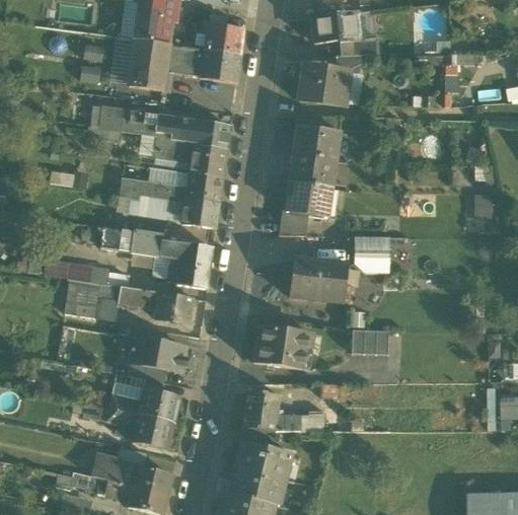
[(141,0),(133,0),(125,0),(119,38),(135,40),(141,0)]
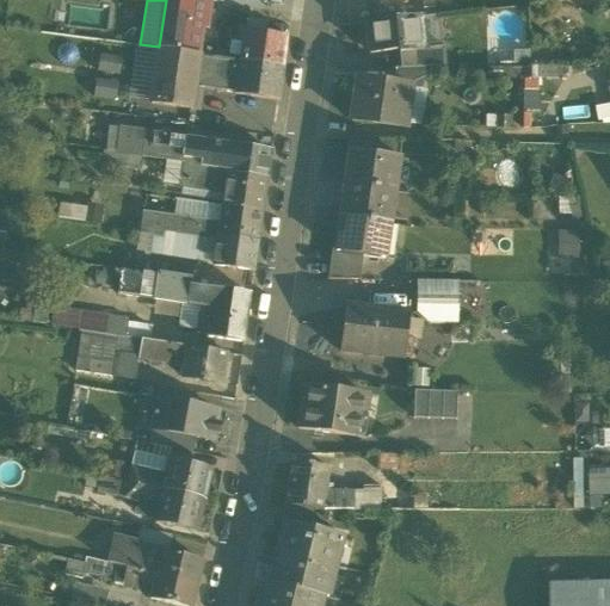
[(166,0),(159,47),(197,51),(204,0),(166,0)]
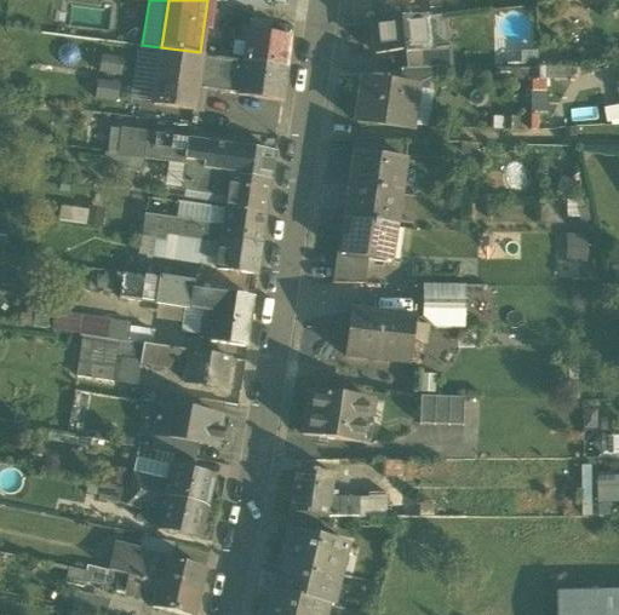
[(431,46),(448,44),(445,12),(428,13),(431,46)]
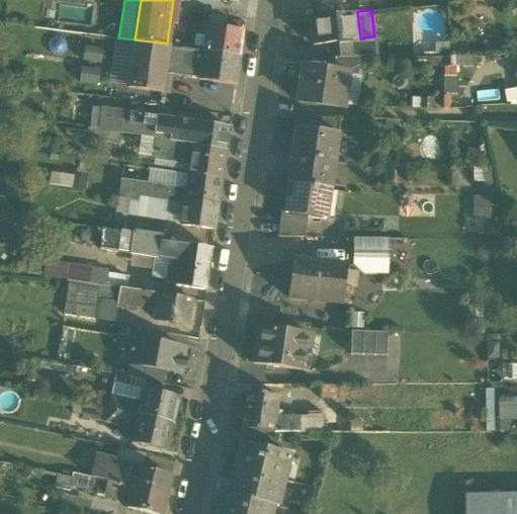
[(311,16),(314,43),(339,39),(339,41),(340,41),(360,39),(360,38),(357,11),(318,15),(311,16)]
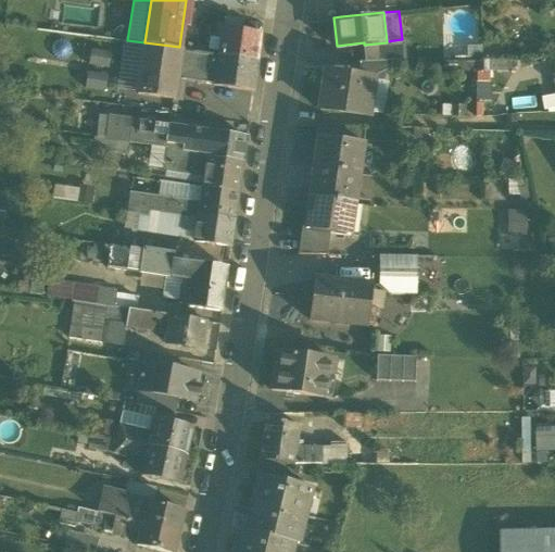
[(262,30),(223,24),(218,53),(259,59),(262,30)]
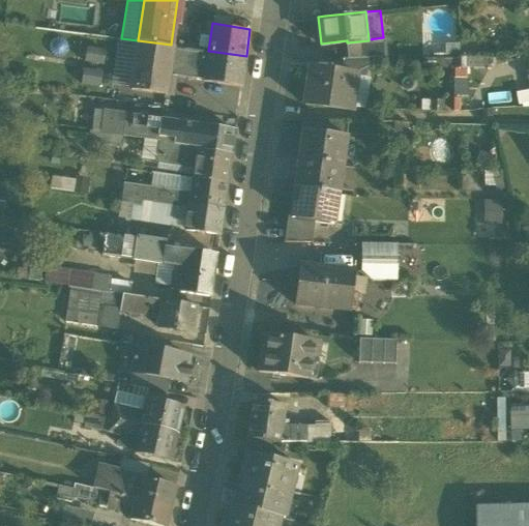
[(138,40),(121,38),(118,37),(111,82),(131,84),(138,40)]
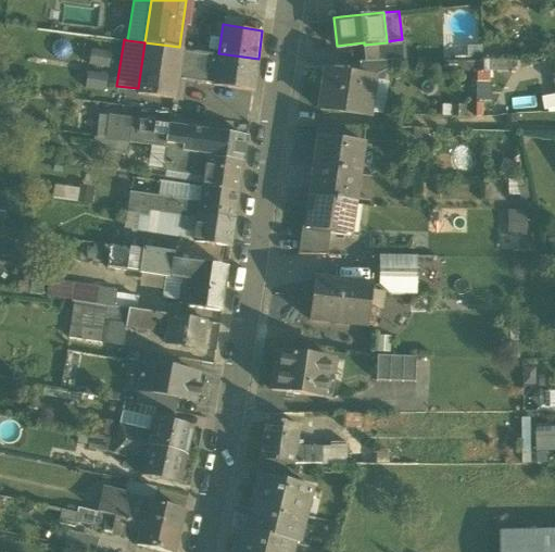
[(387,58),(405,58),(403,39),(402,39),(387,41),(387,42),(365,45),(366,58),(387,58)]
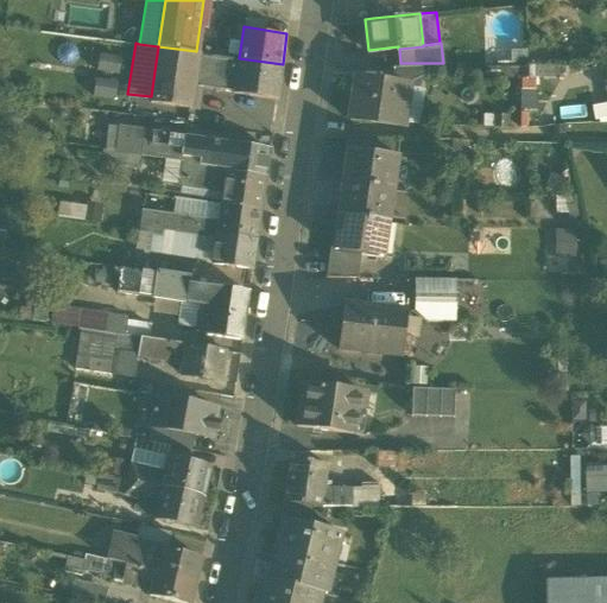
[(197,106),(200,84),(194,83),(198,52),(196,51),(158,46),(151,96),(151,100),(197,106)]
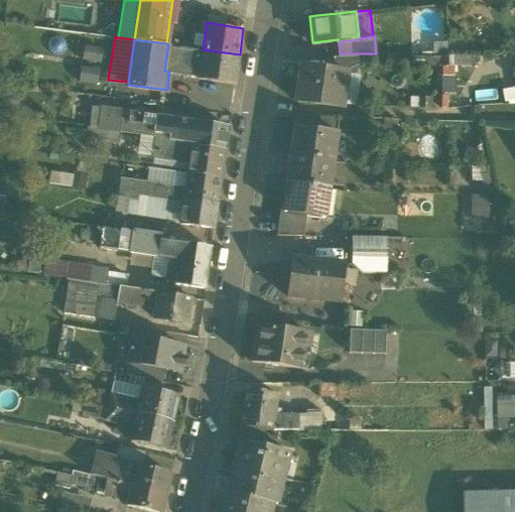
[(104,45),(85,42),(83,58),(102,61),(104,45)]
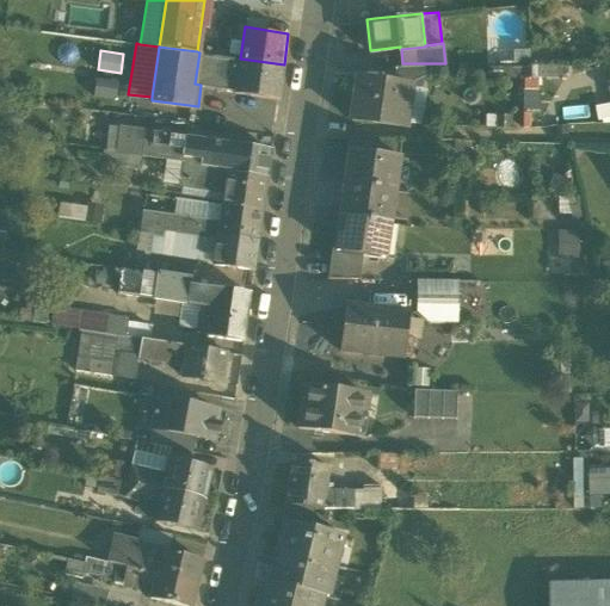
[(240,59),(199,53),(195,84),(201,85),(235,90),(240,59)]
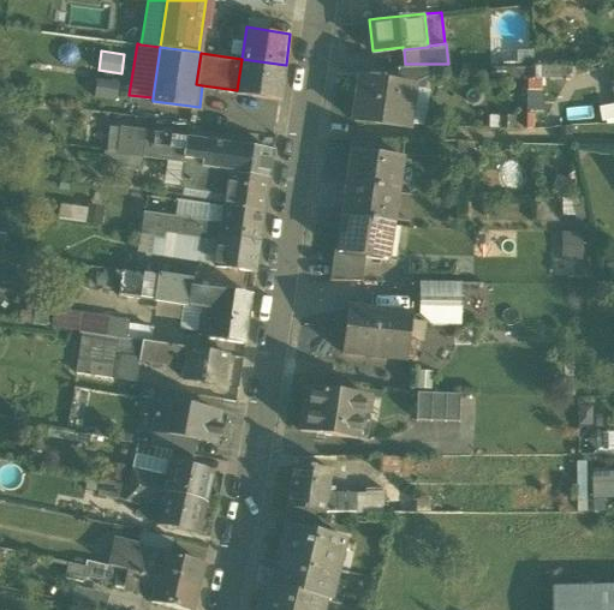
[(286,65),(242,59),(237,90),(281,96),(286,65)]
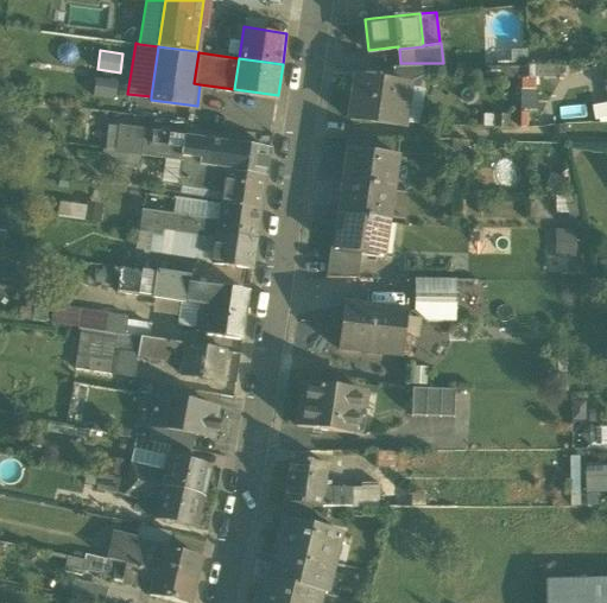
[(529,63),(529,75),(556,76),(556,63),(529,63)]
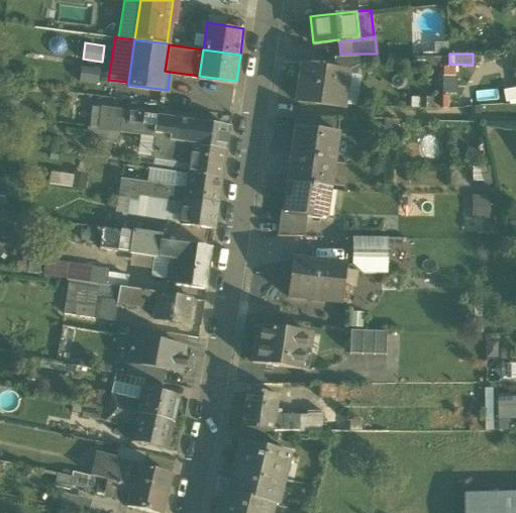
[(351,72),(357,73),(359,55),(331,56),(329,68),(347,71),(347,72),(351,72)]
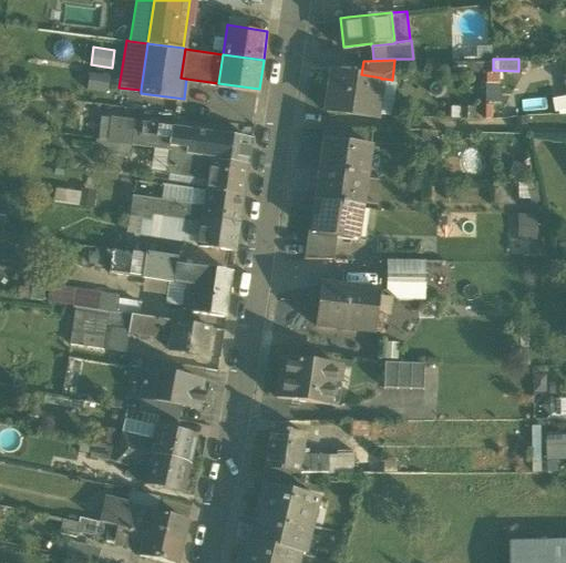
[(110,73),(90,71),(86,88),(107,90),(110,73)]
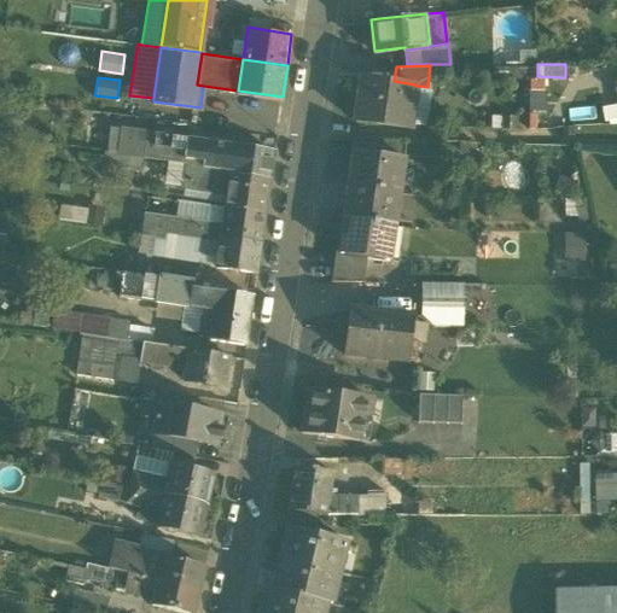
[(356,120),(379,123),(379,117),(409,122),(415,86),(415,85),(394,81),(394,86),(362,81),(356,120)]
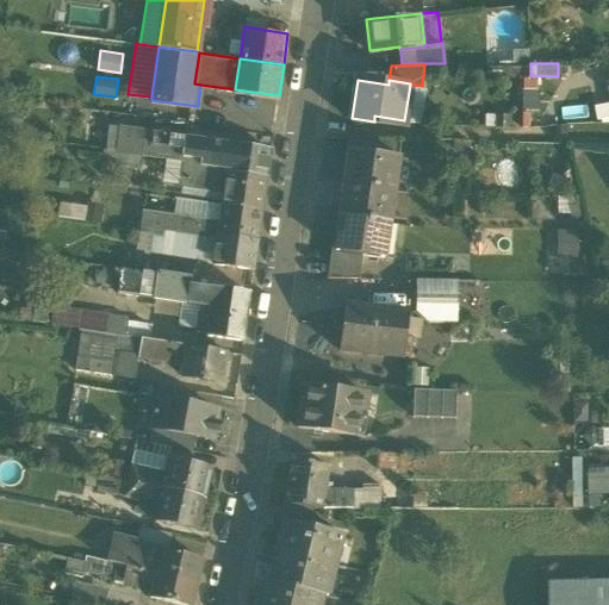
[(410,122),(415,85),(410,85),(404,120),(374,116),(374,122),(409,126),(410,122)]
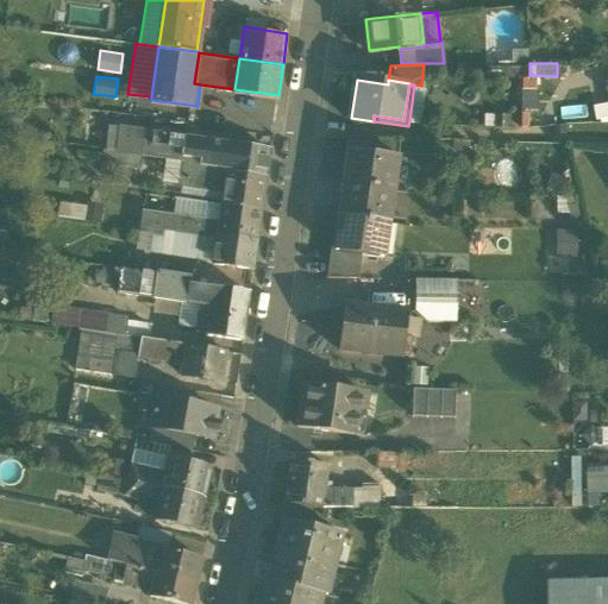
[(426,87),(421,86),(414,85),(409,121),(421,121),(426,87)]
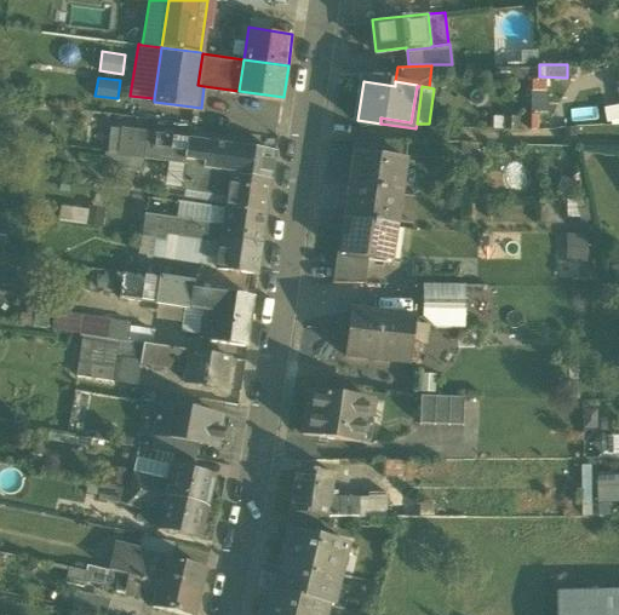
[(549,90),(532,90),(531,109),(548,109),(549,90)]
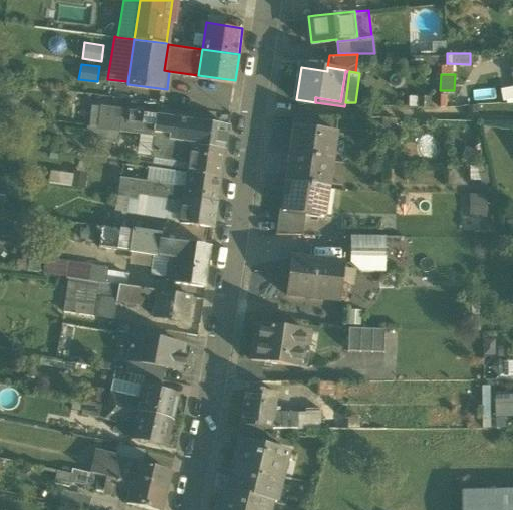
[(90,123),(98,125),(101,105),(92,103),(90,123)]
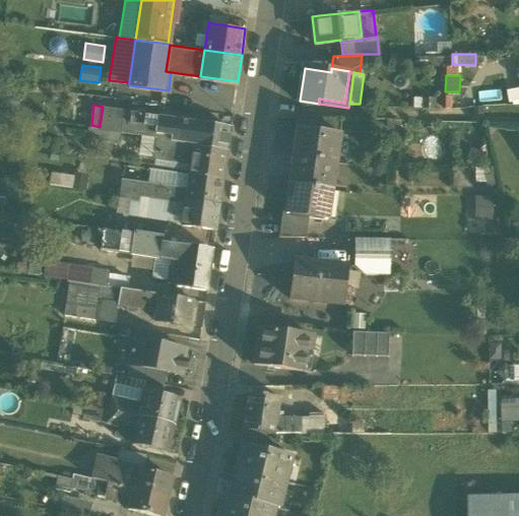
[(121,129),(122,129),(125,109),(103,107),(100,127),(121,129)]
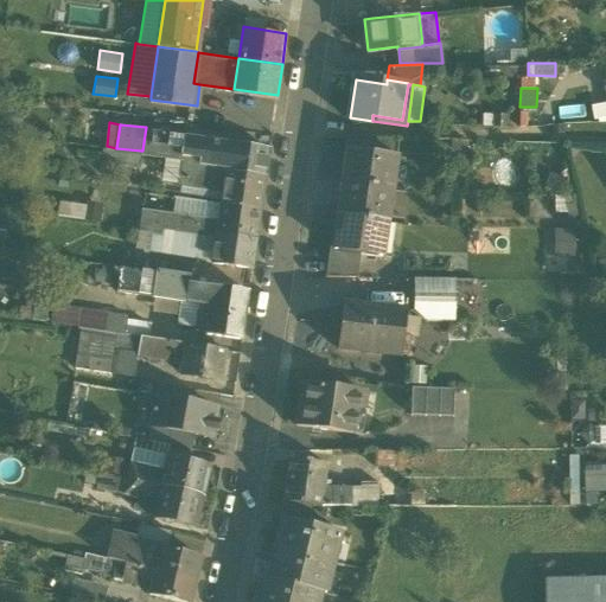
[(201,162),(227,165),(229,141),(186,135),(186,133),(146,127),(142,151),(142,152),(166,155),(170,157),(170,153),(183,155),(201,158),(201,162)]
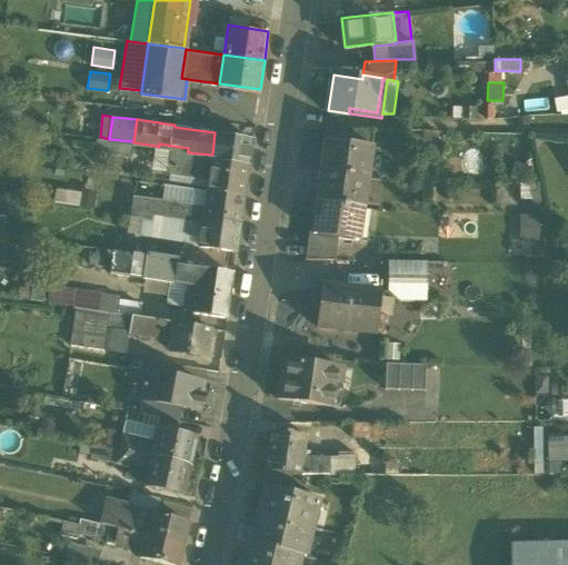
[(327,138),(351,141),(352,126),(324,126),(322,139),(326,139),(327,138)]
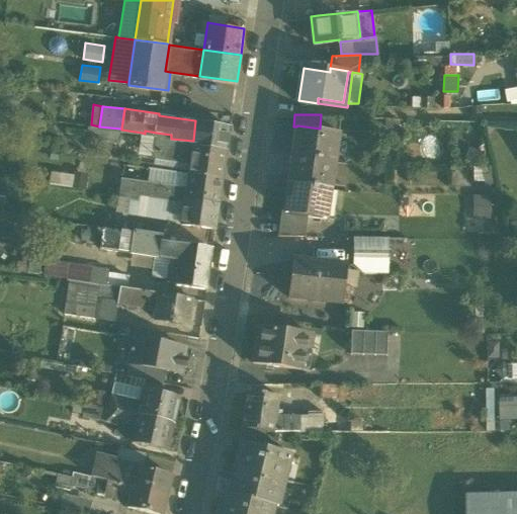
[(231,125),(195,120),(193,141),(206,143),(206,145),(227,148),(228,148),(231,125)]
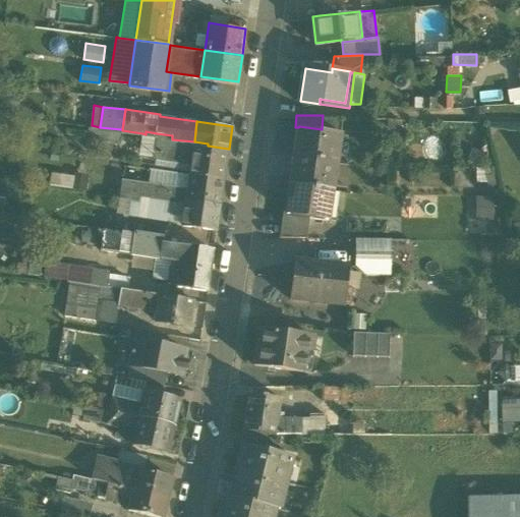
[(280,121),(275,146),(283,148),(288,123),(280,121)]
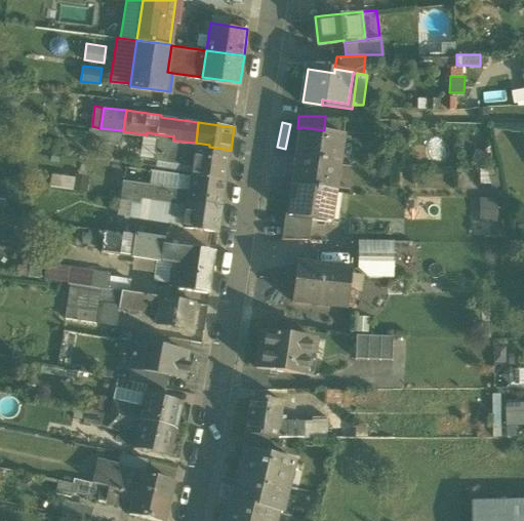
[(120,145),(122,130),(101,128),(88,126),(87,139),(120,145)]
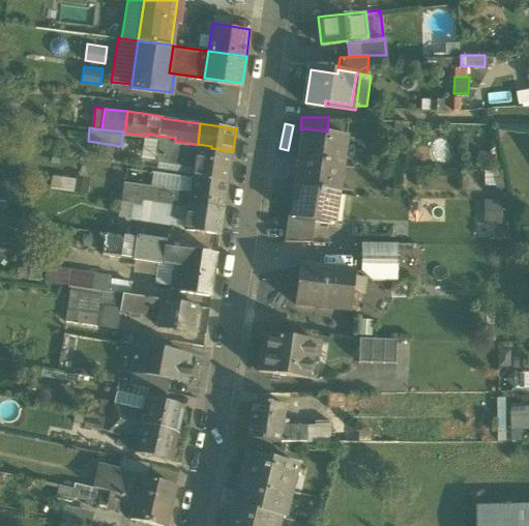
[(303,129),(300,157),(342,164),(346,134),(327,132),(304,128),(303,129)]
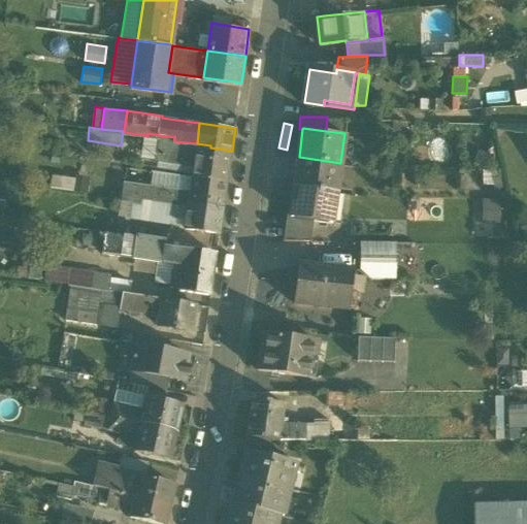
[(147,136),(144,135),(141,156),(155,158),(159,135),(147,133),(147,136)]
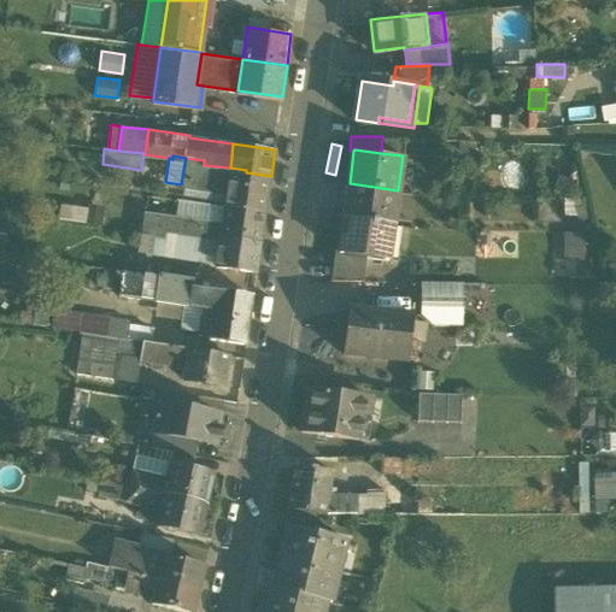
[(185,184),(227,190),(230,168),(204,165),(204,160),(186,158),(181,184),(185,184)]
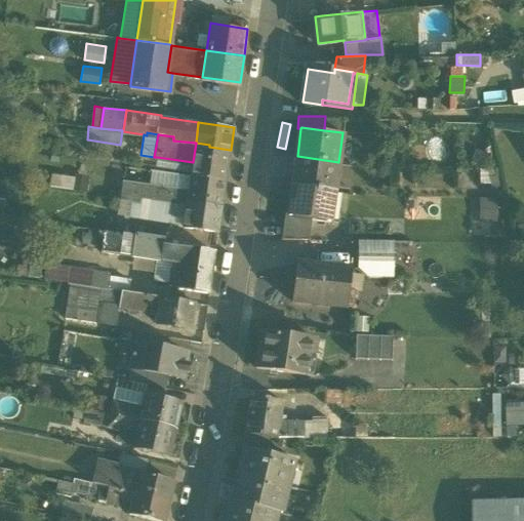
[(209,145),(196,143),(193,162),(192,170),(191,173),(226,178),(230,150),(209,147),(209,145)]
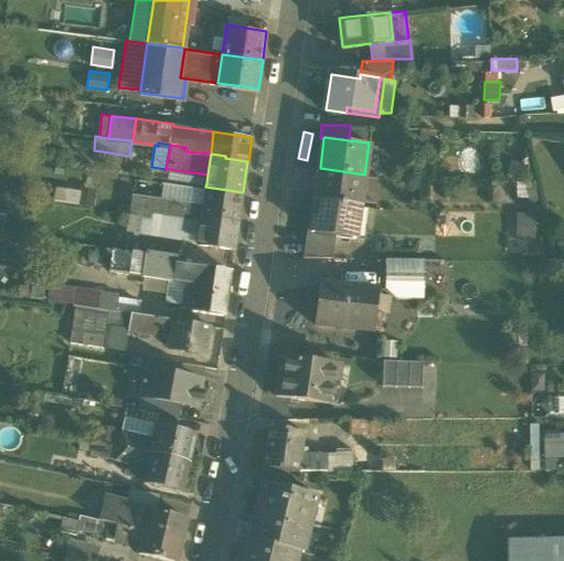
[(506,172),(521,179),(528,165),(513,158),(506,172)]
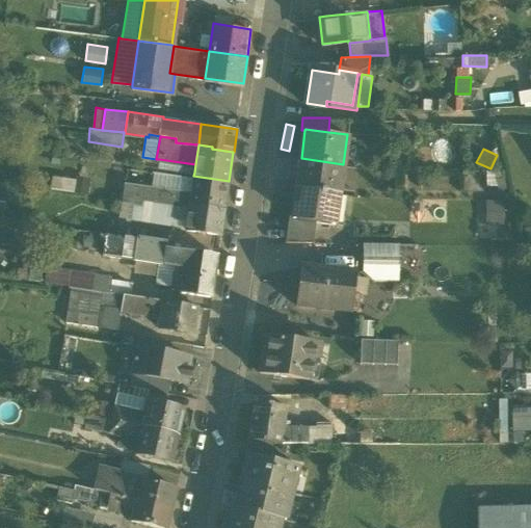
[(339,192),(343,164),(301,158),(297,186),(339,192)]
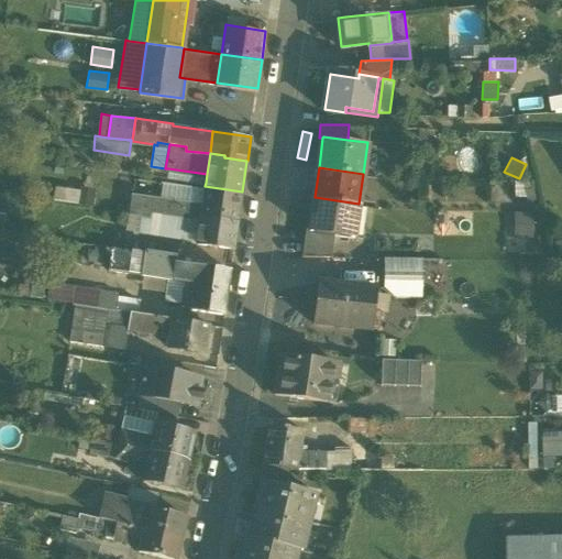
[(207,174),(168,168),(167,177),(206,183),(207,174)]
